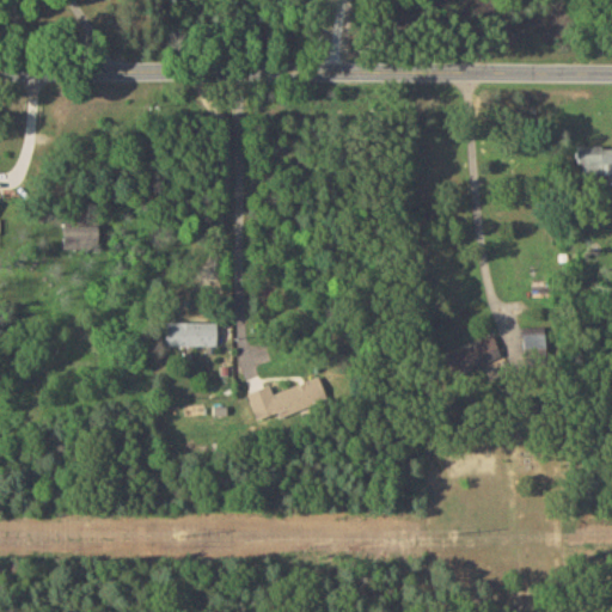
[(611,164),(611,145),(576,145),(575,164),(582,164),(582,173),(611,173),(611,164)]
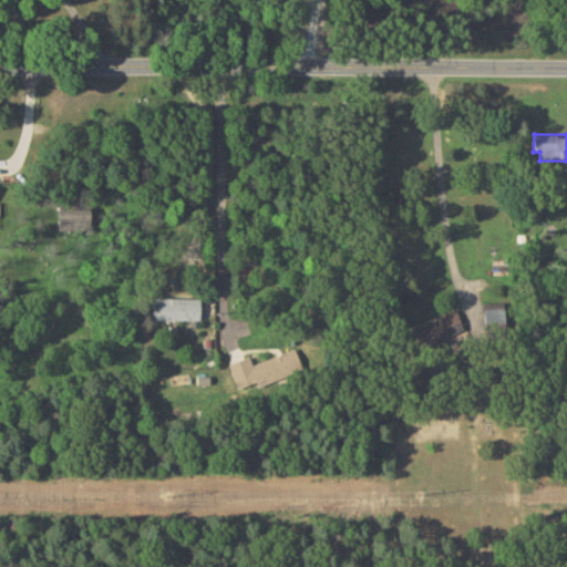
[(58,229),(90,230),(90,208),(58,207),(58,229)]
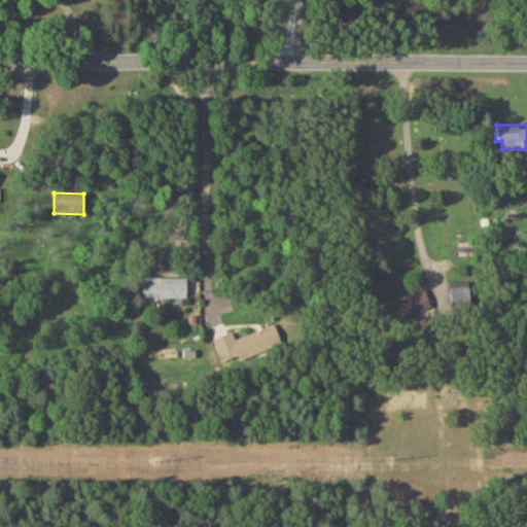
[(185,297),(185,276),(141,276),(141,296),(185,297)]
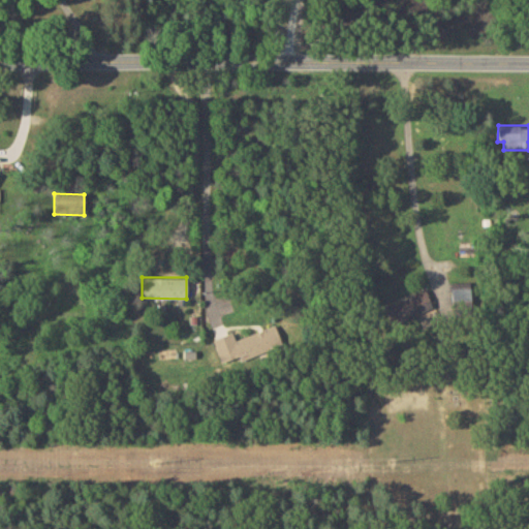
[(431,307),(426,289),(384,303),(390,319),(431,307)]
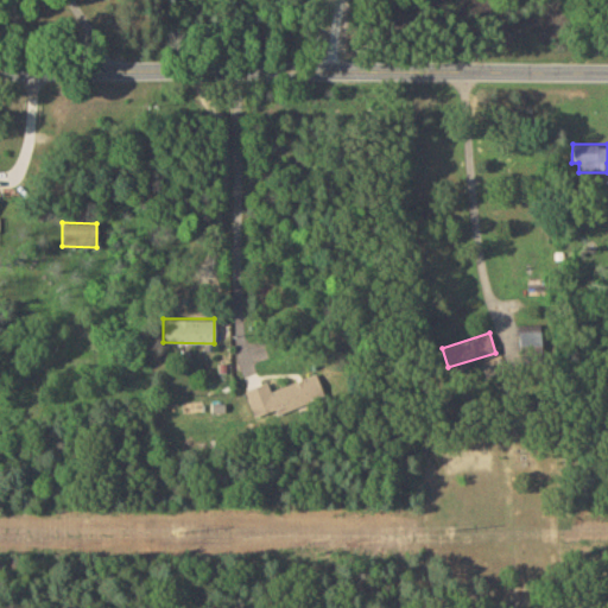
[(266,380),(244,390),(254,416),(274,409),(276,415),(325,396),(316,372),(270,390),(266,380)]
